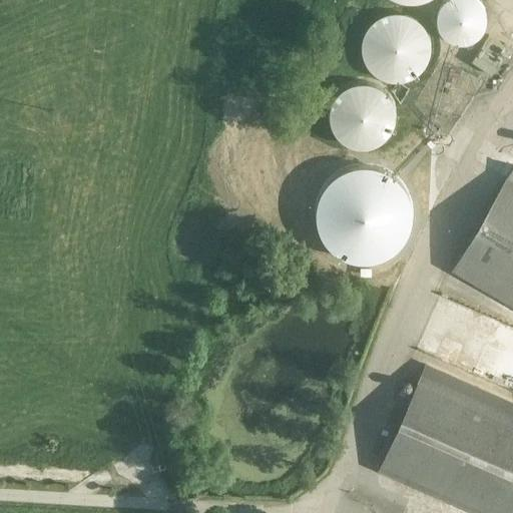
[(481,34),(485,26),(487,17),(485,10),(482,3),(478,0),(444,0),(441,3),(438,10),(436,18),(438,27),(442,34),(449,40),(457,42),(466,42),(474,39),(481,34)]
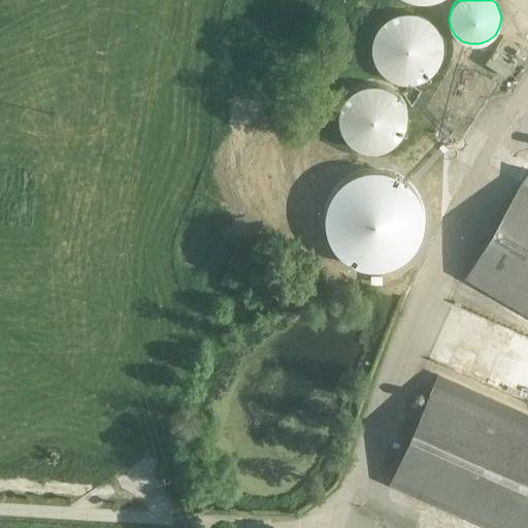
[(435,71),(441,61),(443,48),(441,37),(436,28),(429,20),(419,14),(407,13),(397,15),(387,20),(378,28),(374,38),(372,48),(374,61),(381,71),(391,79),(402,84),(415,84),(426,79),(435,71)]
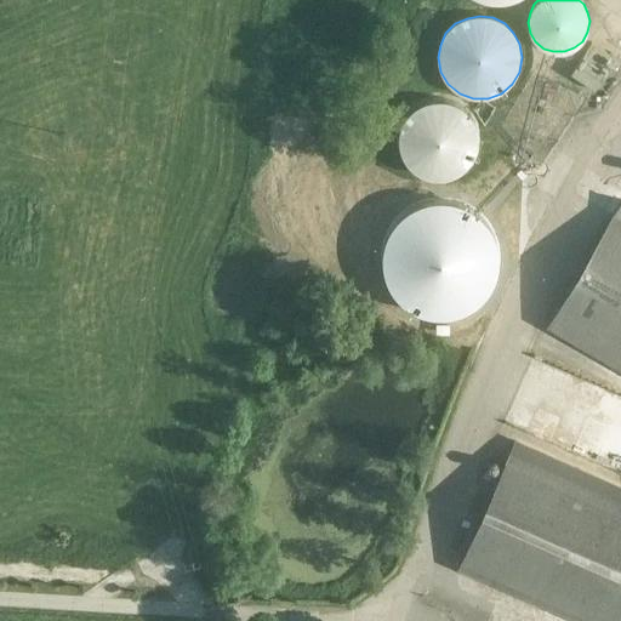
[(471,165),(478,152),(480,137),(478,125),(472,113),(462,104),(451,98),(438,96),(425,98),(414,104),(404,114),(398,126),(397,138),(399,153),(406,165),(417,175),(432,180),(446,180),(460,174),(471,165)]
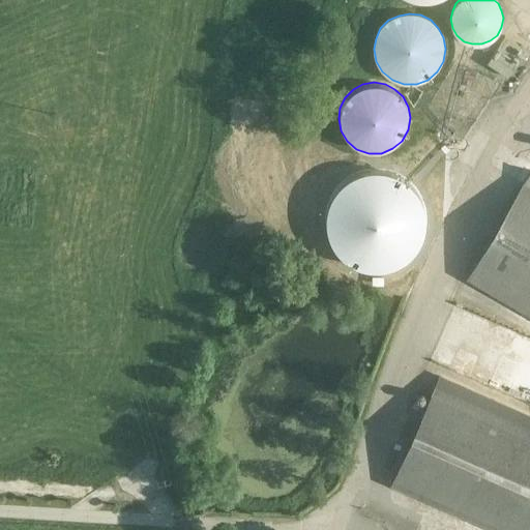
[(529,188),(523,184),(522,184),(468,277),(529,313),(529,188)]
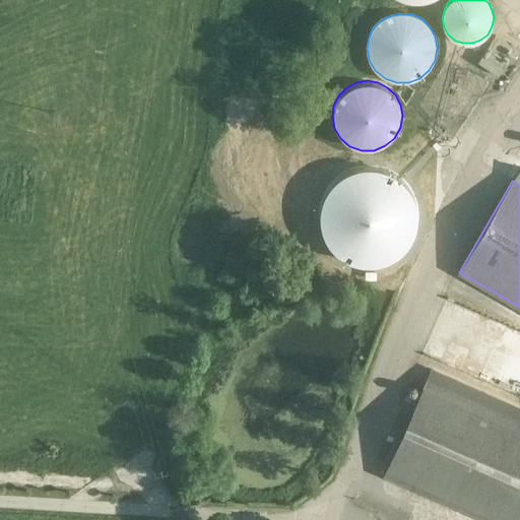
[(519,328),(443,301),(424,352),(465,368),(464,370),(519,389),(519,328)]
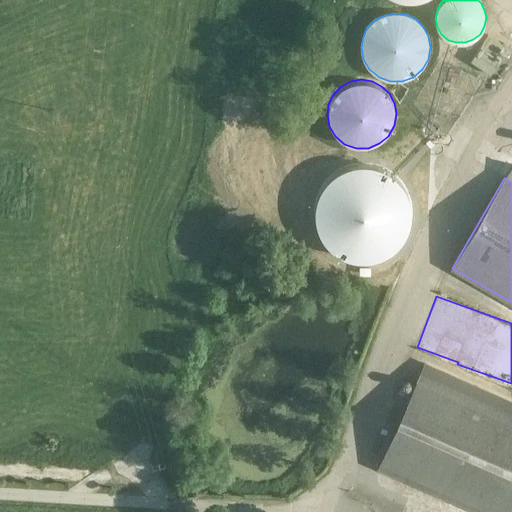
[(511,511),(511,400),(424,362),(378,467),(480,511),(511,511)]
